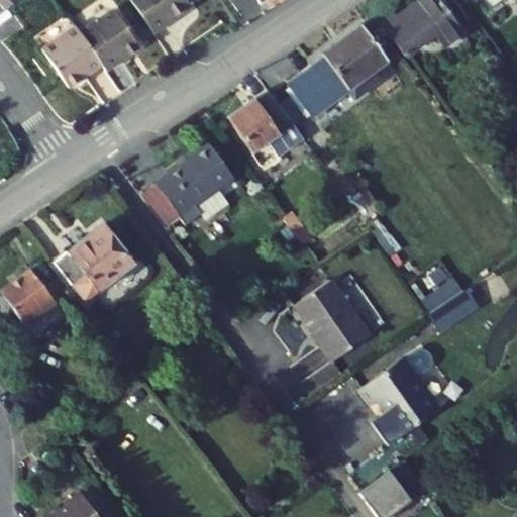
[(9,7),(19,0),(0,0),(0,2),(5,10),(9,7)]
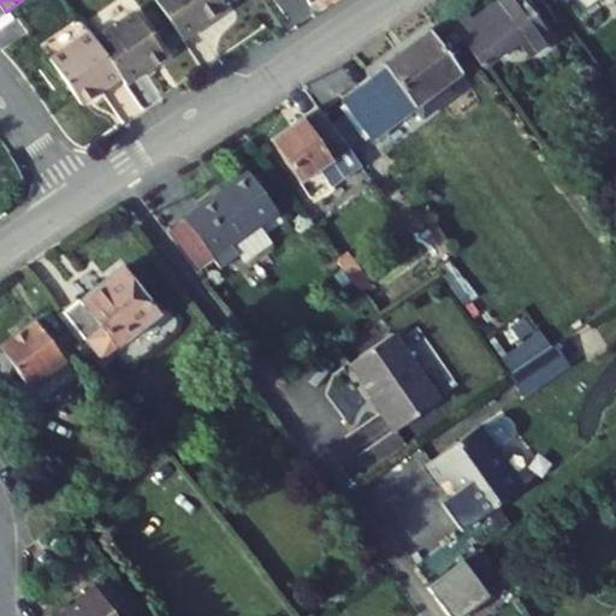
[(223,0),(157,0),(183,39),(229,9),(223,0)]
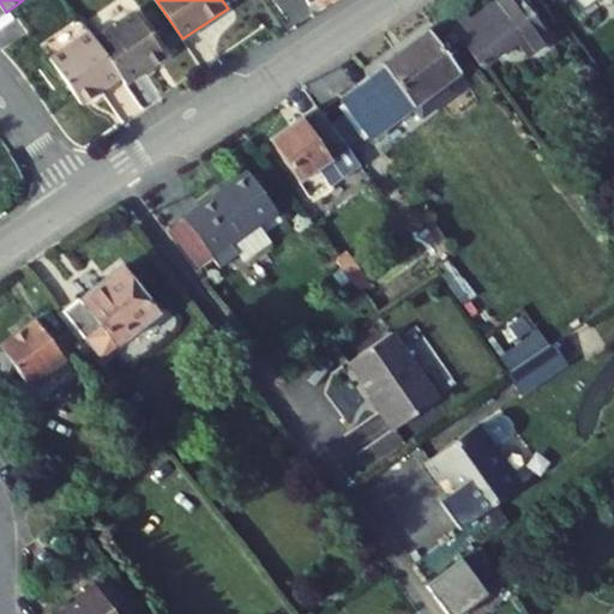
[(468,17),(452,26),(481,66),(516,41),(527,55),(549,38),(521,0),(499,0),(471,20),(468,17)]
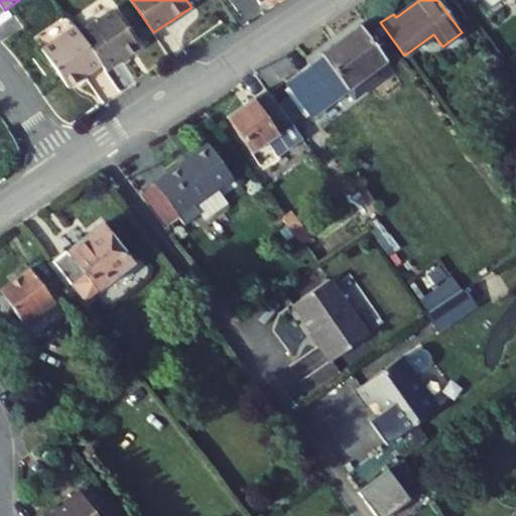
[(139,48),(113,9),(80,32),(102,65),(106,72),(139,48)]
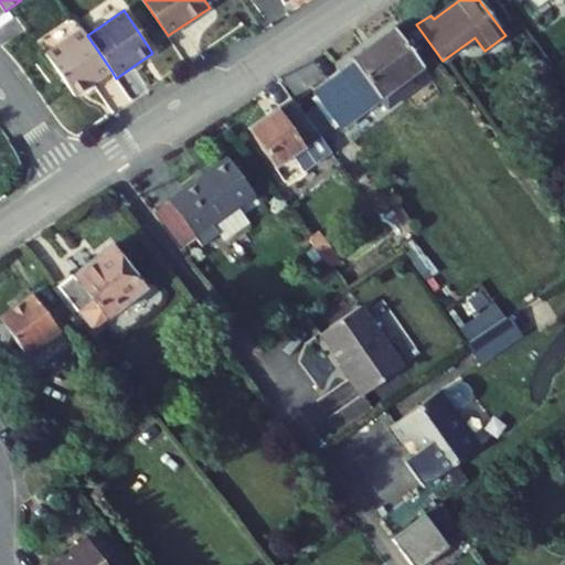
[(83,28),(46,53),(75,96),(112,71),(87,35),(83,28)]
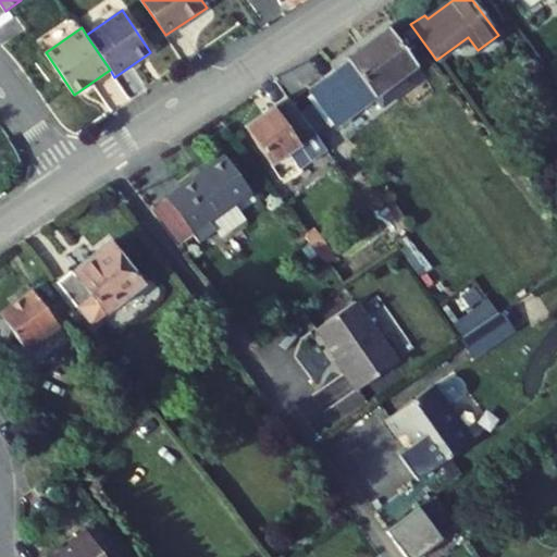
[(348,60),(378,99),(396,85),(403,91),(412,84),(408,75),(419,69),(390,28),(348,60)]
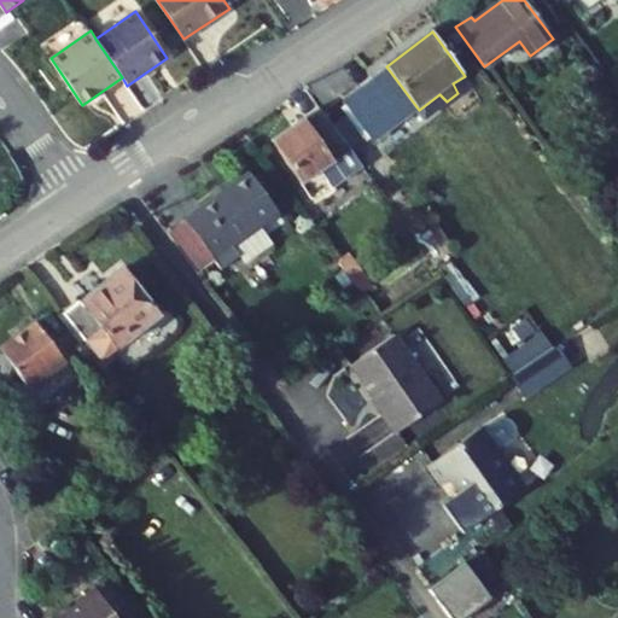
[(374,143),(419,110),(386,66),(342,98),(374,143)]
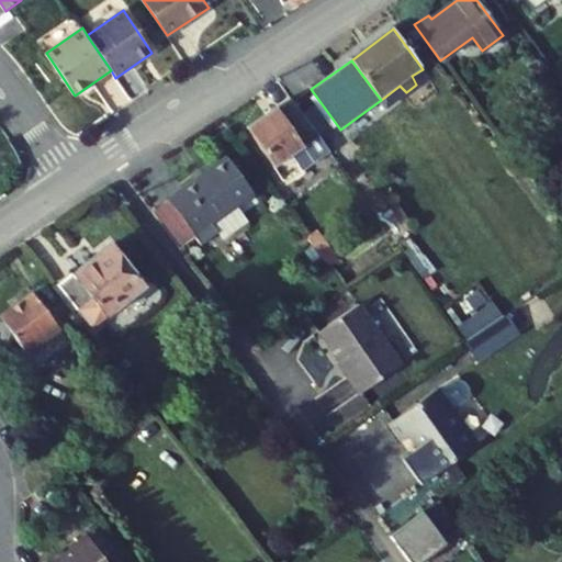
[(302,169),(329,150),(291,99),(247,127),(274,167),(292,155),(302,169)]
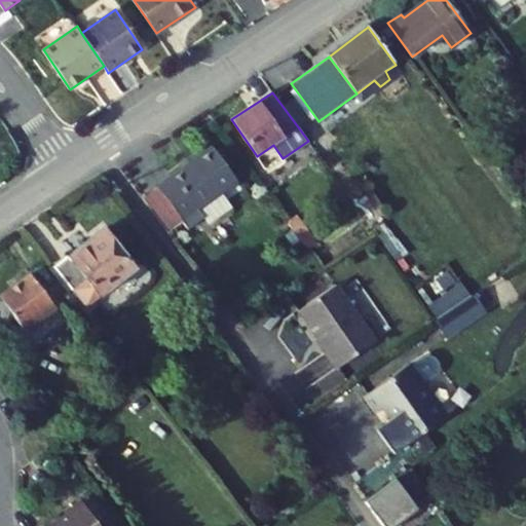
[(213,148),(158,187),(182,220),(183,222),(188,229),(203,218),(209,224),(231,208),(227,201),(221,192),(237,181),(213,148)]
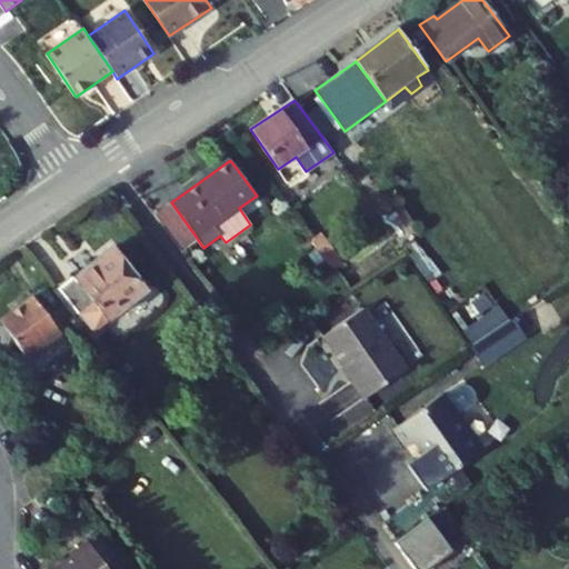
[(246,218),(262,205),(257,196),(239,208),(246,218)]
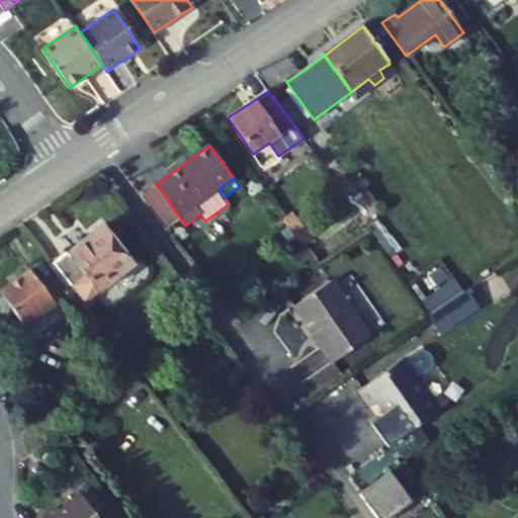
[(179,217),(156,184),(141,195),(165,230),(180,219),(179,217)]
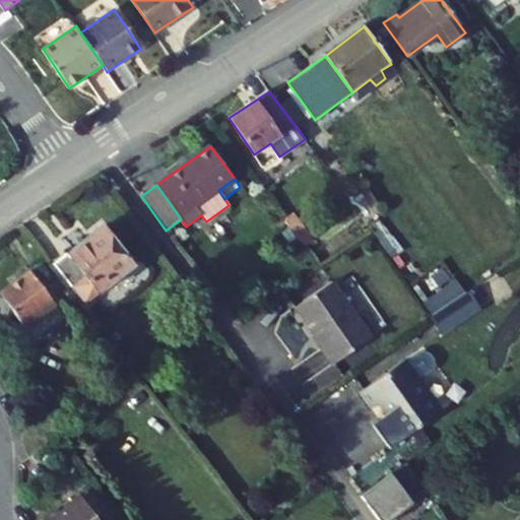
[(285,221),(304,247),(314,241),(296,214),(285,221)]
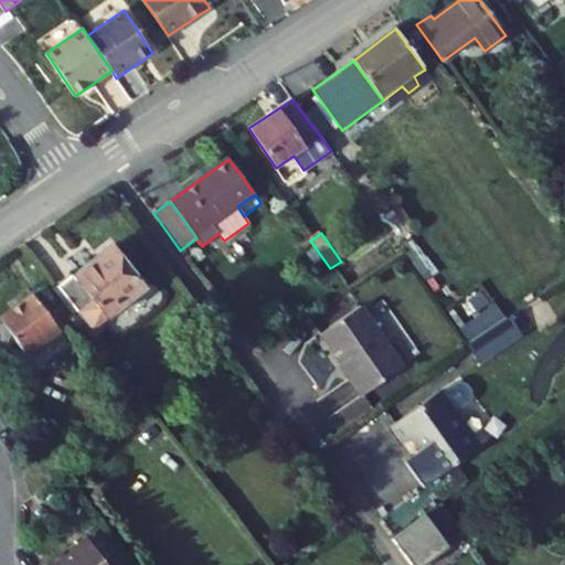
[(93,330),(146,289),(110,245),(57,286),(93,330)]
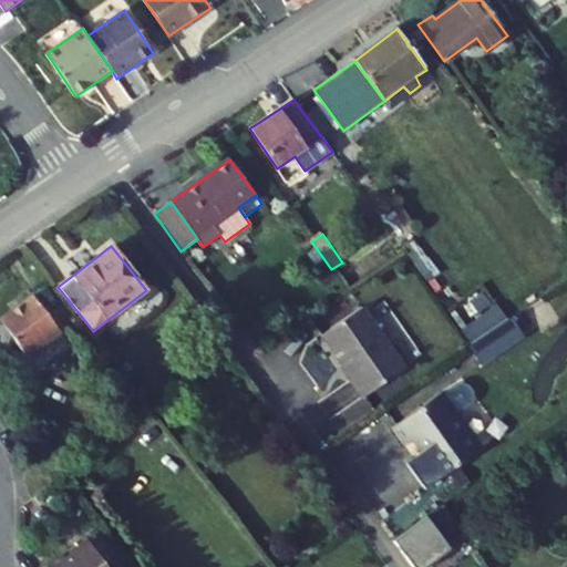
[(316,266),(323,260),(316,249),(308,256),(316,266)]
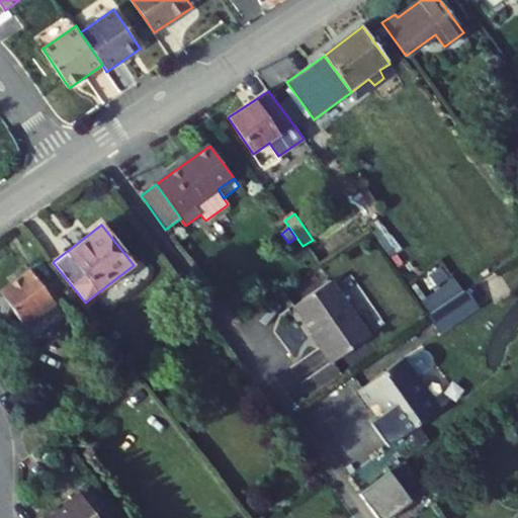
[(307,252),(298,240),(287,248),(296,260),(307,252)]
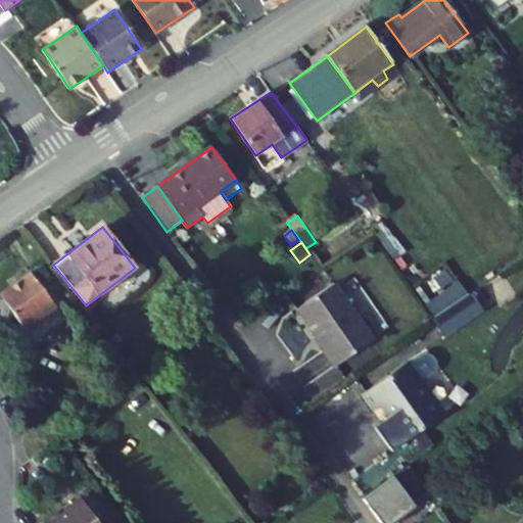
[(56,306),(31,273),(0,295),(0,305),(8,317),(13,313),(22,324),(26,329),(56,306)]
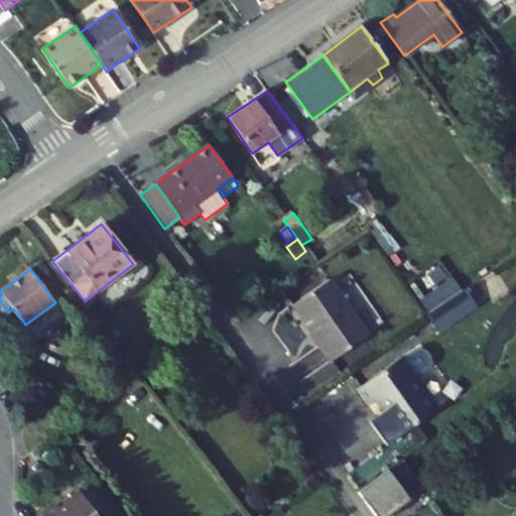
[(431,292),(440,305),(462,290),(453,277),(431,292)]
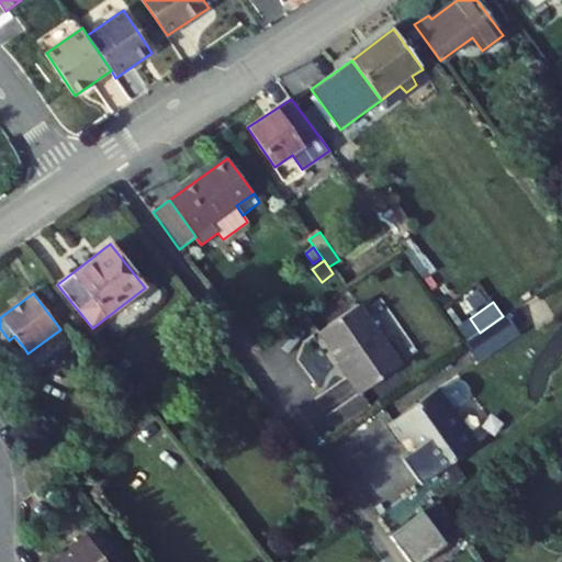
[(360,305),(321,330),(362,393),(402,366),(360,305)]
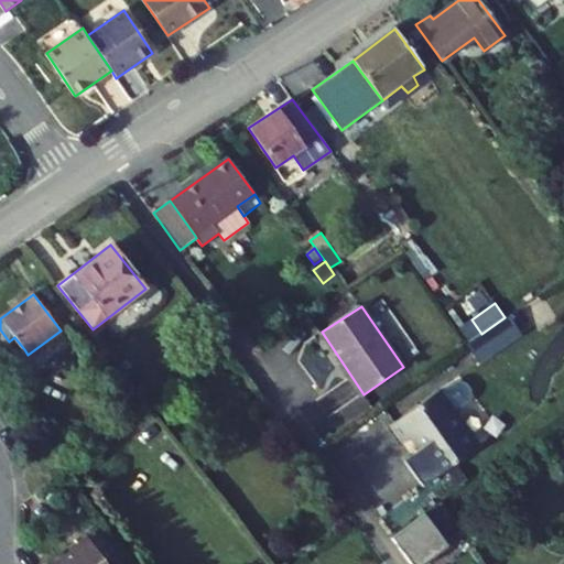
[(521,334),(509,315),(505,317),(481,334),(469,342),(467,344),(480,361),(521,334)]
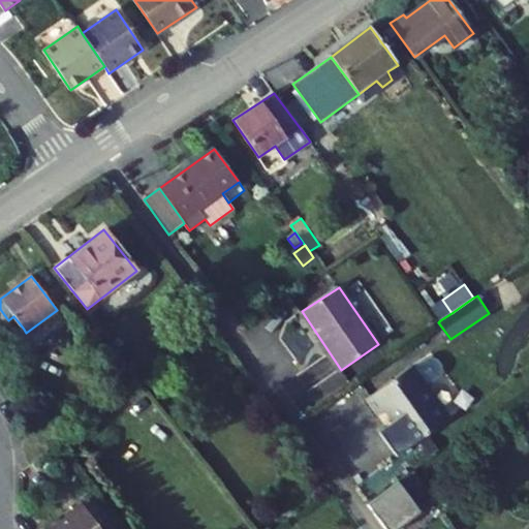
[(442,300),(431,308),(440,320),(452,313),(442,300)]
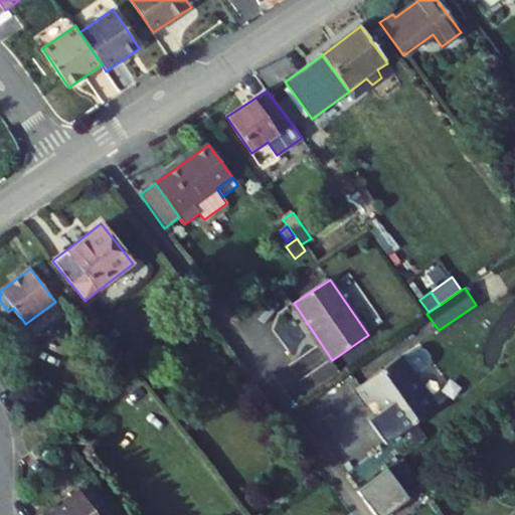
[(16,323),(22,319),(13,308),(8,312),(16,323)]
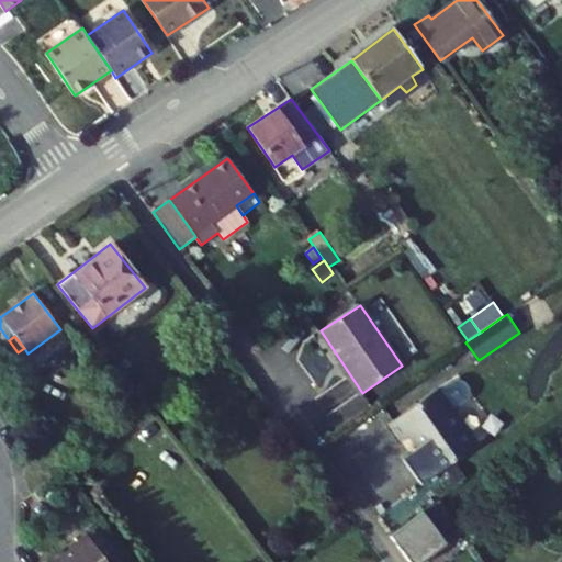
[(437,389),(388,425),(401,442),(409,436),(418,448),(403,459),(422,484),(476,445),(451,409),(461,402),(464,401),(467,394),(467,388),(464,385),(462,382),(457,380),(450,380),(448,382),(437,389)]
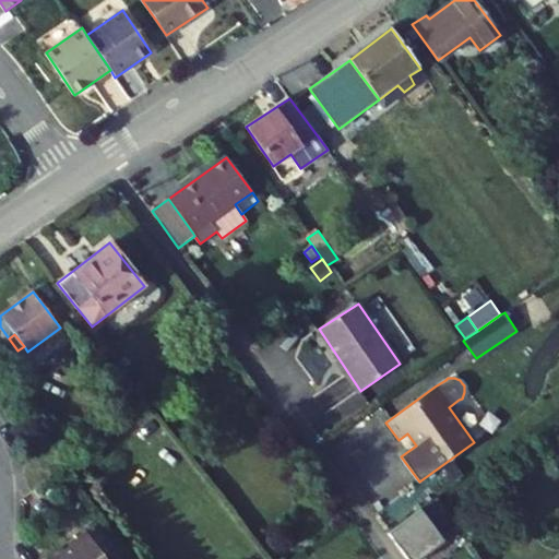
[(445,471),(454,482),(463,475),(455,464),(445,471)]
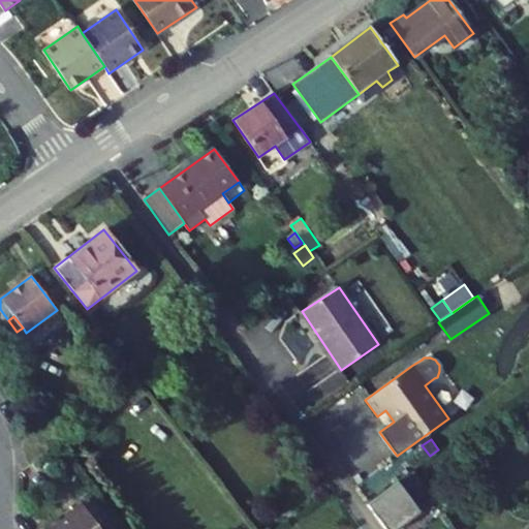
[(399,528),(422,514),(399,481),(368,504),(385,528),(399,528)]
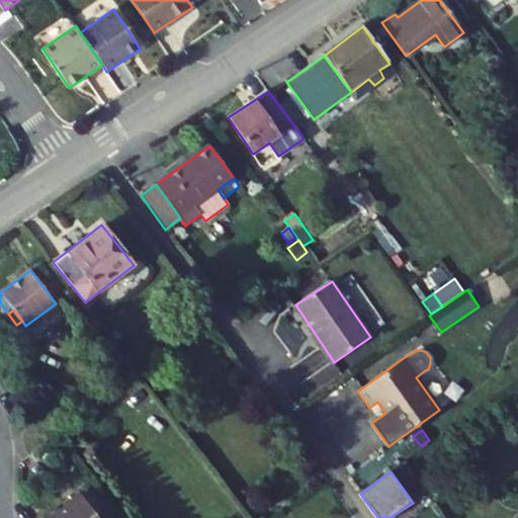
[(81,494),(96,516),(102,512),(87,490),(81,494)]
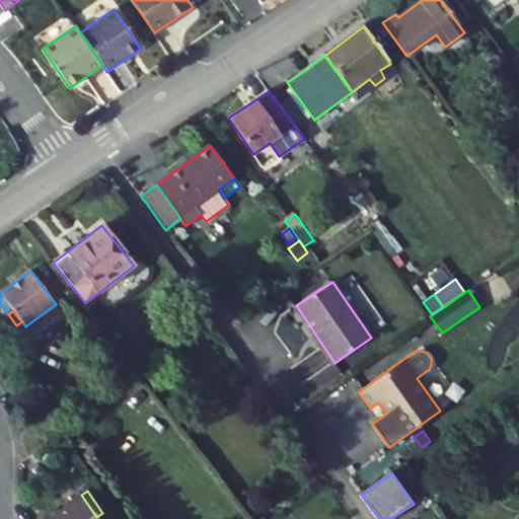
[(56,516),(57,518),(97,518),(96,517),(81,495),(80,494),(69,502),(71,505),(56,516)]
